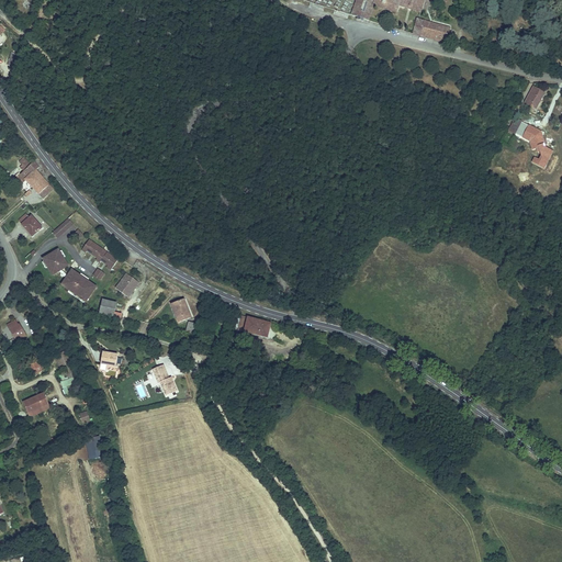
[(380,11),(382,3),(372,0),(370,0),(366,0),(360,20),(377,24),(380,11)]
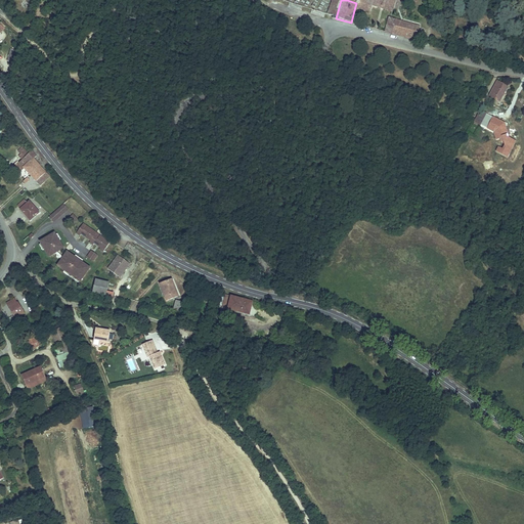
[(347,0),(356,3),(354,10),(377,16),(379,9),(381,0),(347,0)]
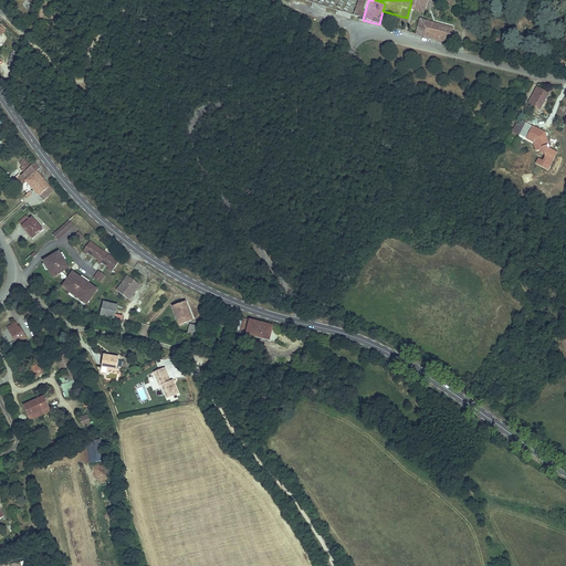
[(411,0),(409,10),(431,17),(431,13),(435,0),(411,0)]
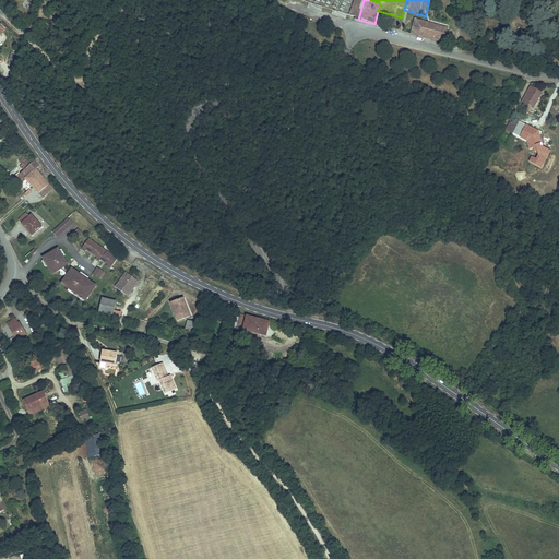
[(429,0),(426,13),(433,15),(437,0),(429,0)]
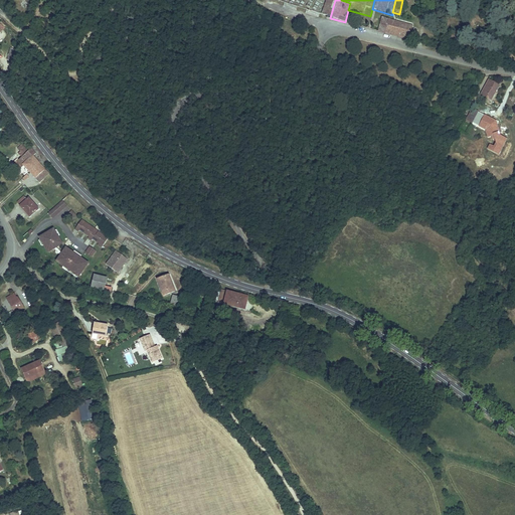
[(390,21),(386,34),(410,41),(415,28),(390,21)]
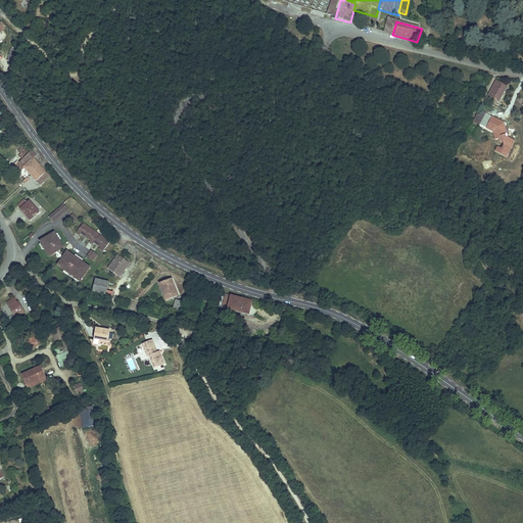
[(9,42),(6,54),(11,56),(14,44),(9,42)]
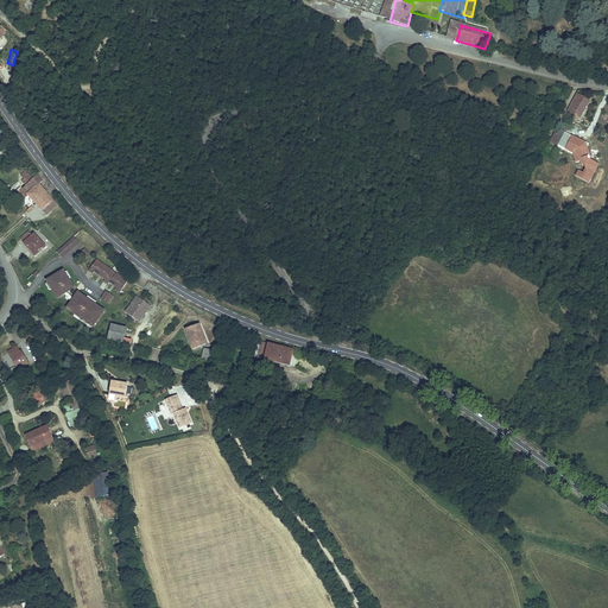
[(570,114),(578,119),(584,109),(588,113),(593,105),(581,96),(570,114)]
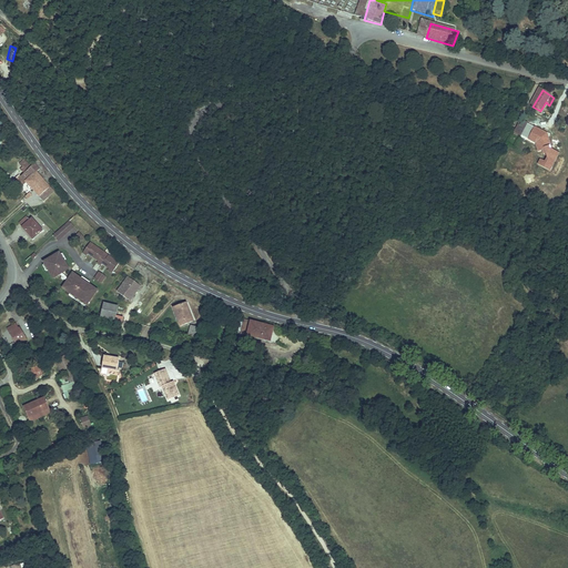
[(546,102),(540,111),(545,113),(549,105),(546,102)]
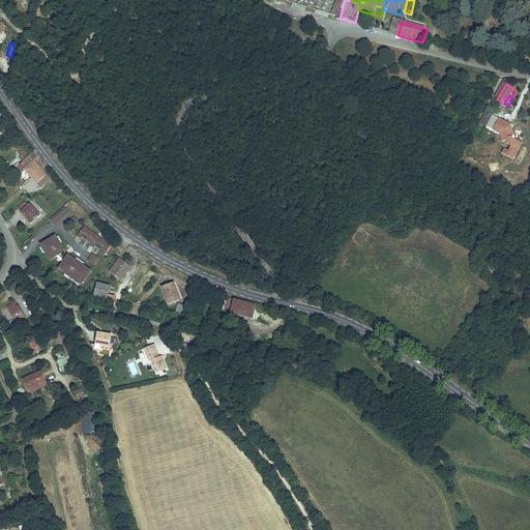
[(486,113),(479,124),(486,128),(493,116),(486,113)]
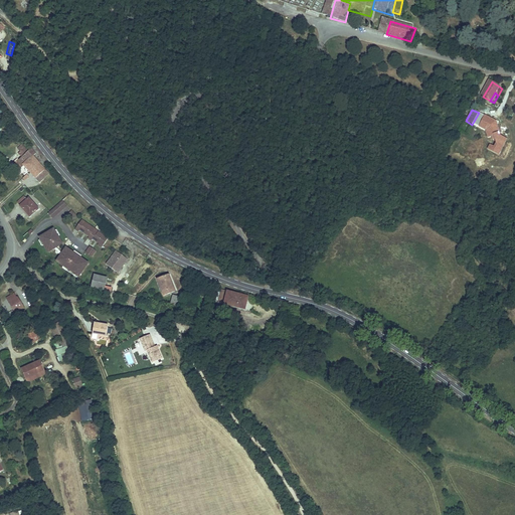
[(26,168),(36,159),(29,152),(32,149),(28,143),(25,146),(22,143),(15,149),(19,152),(12,158),(14,161),(18,158),(26,168)]
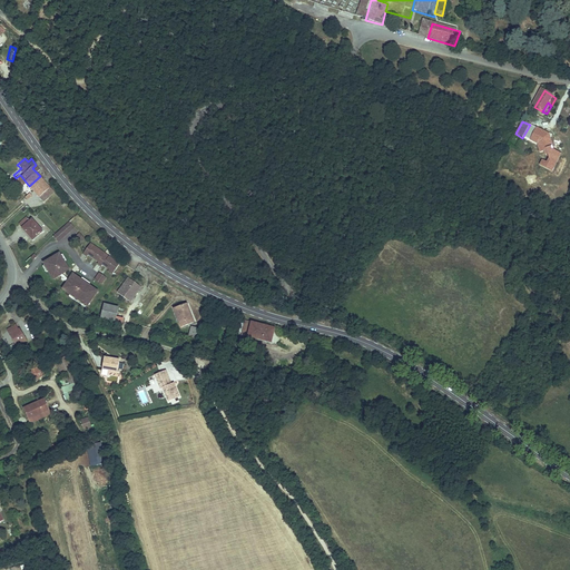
[(50,187),(40,176),(29,186),(40,198),(50,187)]
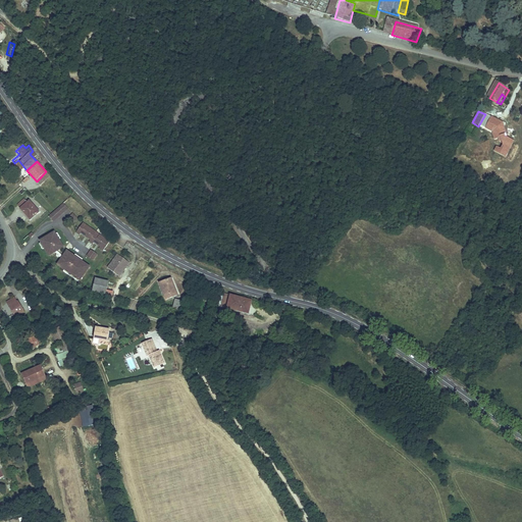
[(21,196),(15,201),(17,204),(27,215),(36,207),(27,197),(24,198),(21,196)]
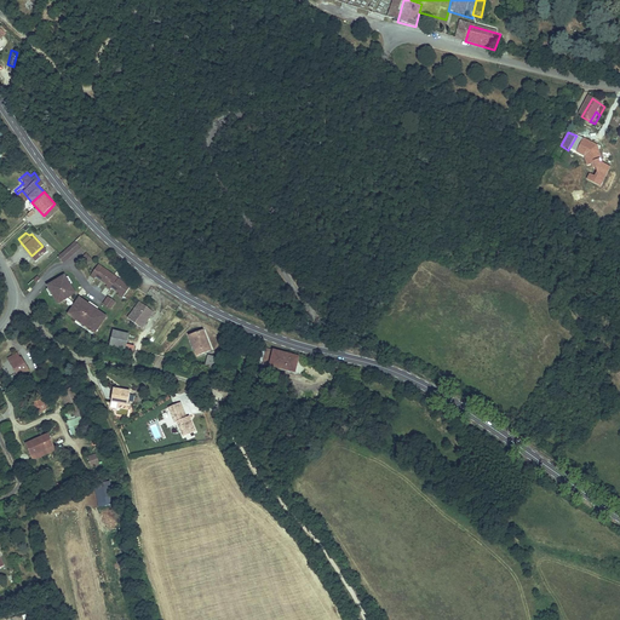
[(76,244),(72,237),(55,253),(59,259),(76,244)]
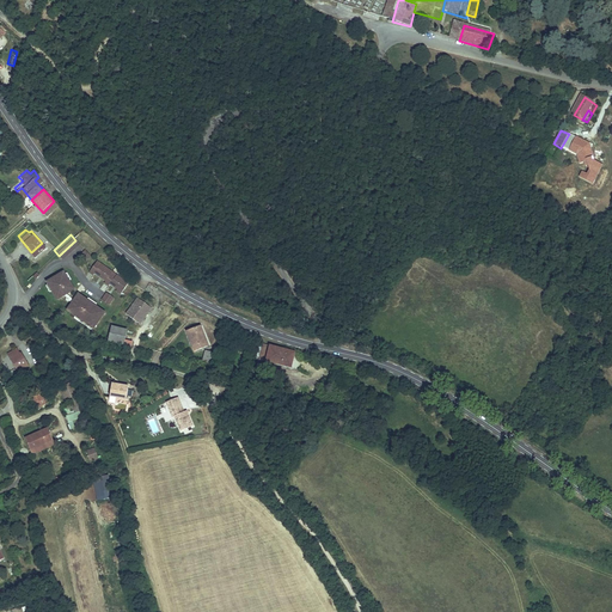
[(81,258),(87,254),(83,248),(77,252),(81,258)]
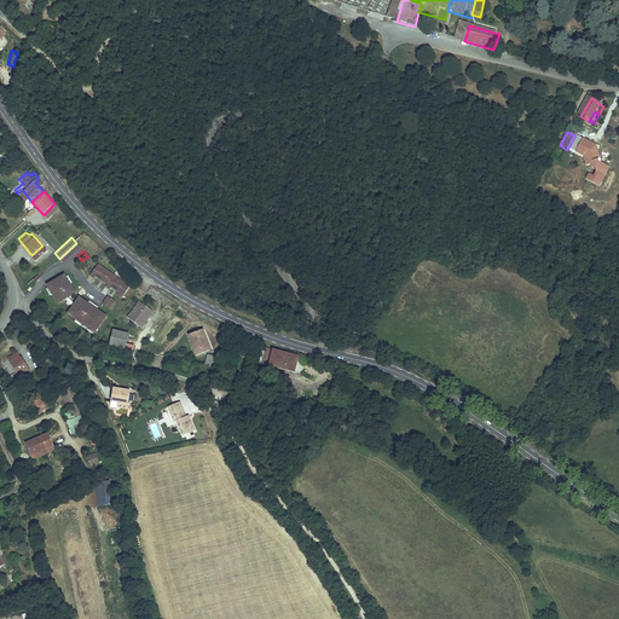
[(47,281),(46,282),(48,287),(46,288),(53,300),(62,295),(59,291),(62,291),(63,294),(71,290),(65,281),(64,277),(62,278),(59,273),(58,275),(56,275),(52,277),(47,281)]
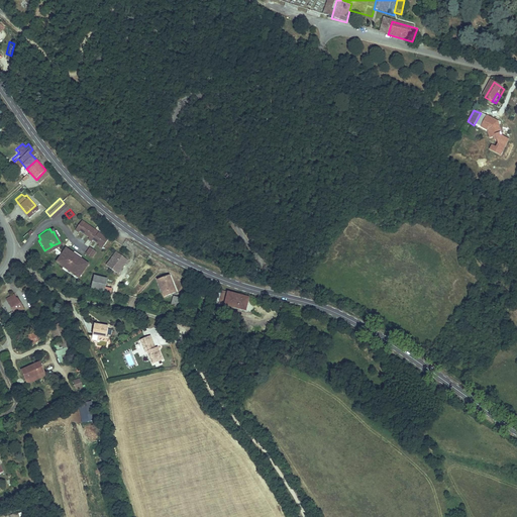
[(93,259),(97,251),(89,247),(85,254),(93,259)]
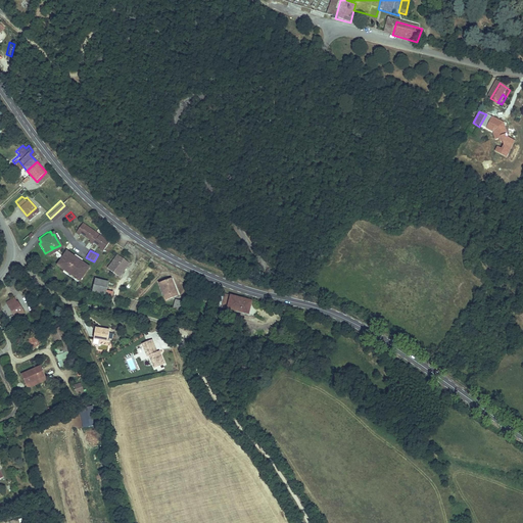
[(56,267),(81,283),(91,267),(66,251),(56,267)]
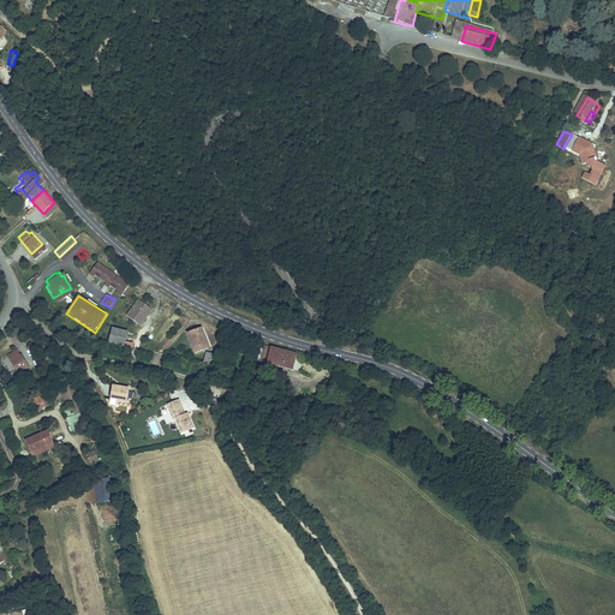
[(136,299),(126,317),(143,327),(153,309),(136,299)]
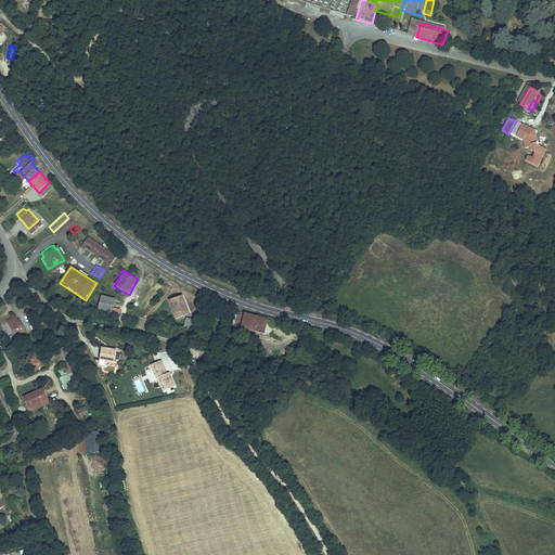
[(97,308),(110,313),(115,300),(101,295),(97,308)]
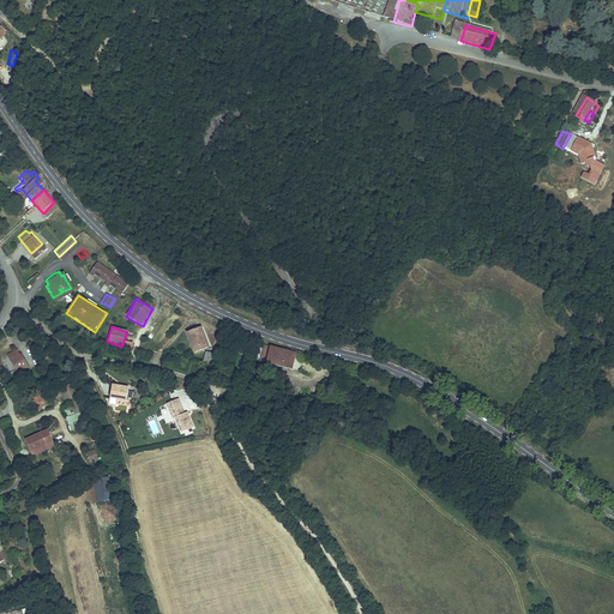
[(197,329),(182,337),(192,355),(204,349),(197,335),(199,333),(197,329)]
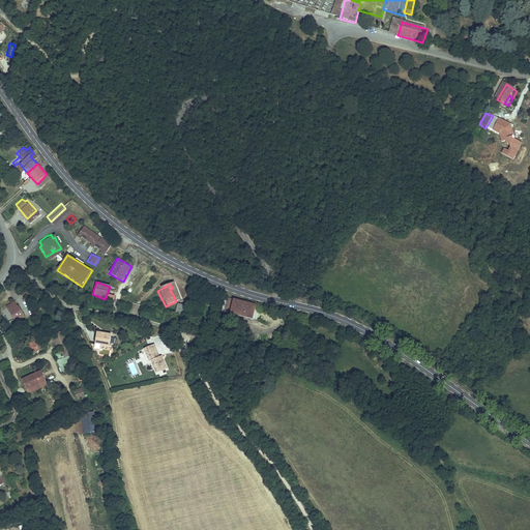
[(228,297),(227,298),(224,311),(230,312),(234,299),(228,297)]
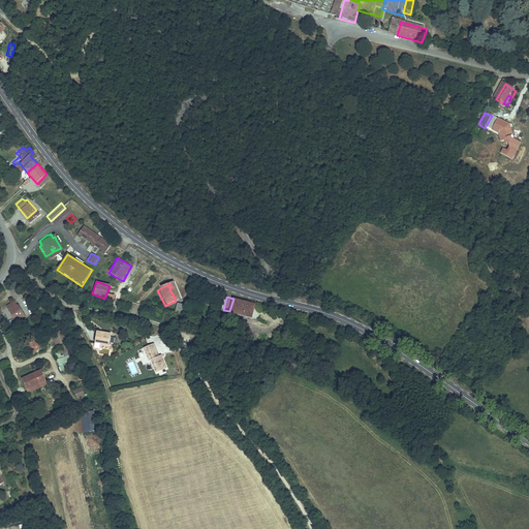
[(243,301),(242,300),(242,301),(234,299),(229,311),(250,316),(254,304),(243,301)]
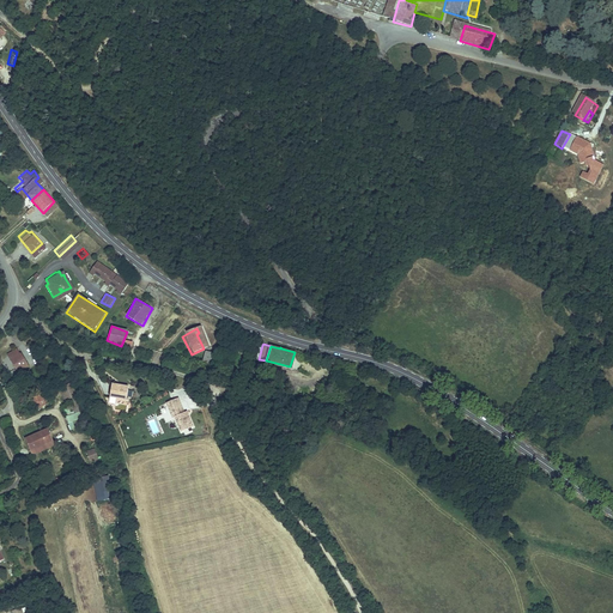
[(19,350),(8,357),(18,374),(28,369),(29,366),(19,350)]
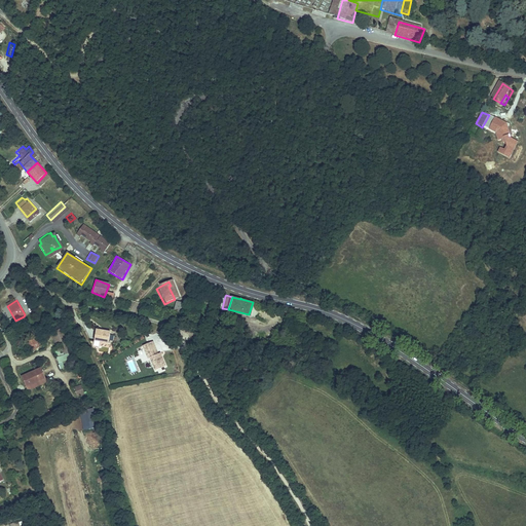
[(183,314),(185,303),(176,302),(174,313),(183,314)]
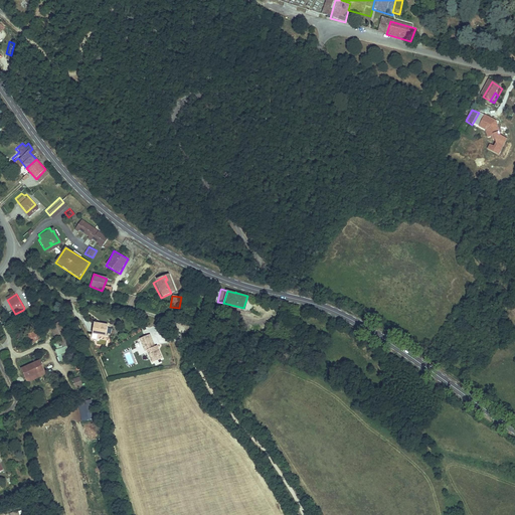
[(97,320),(95,330),(109,333),(111,323),(97,320)]
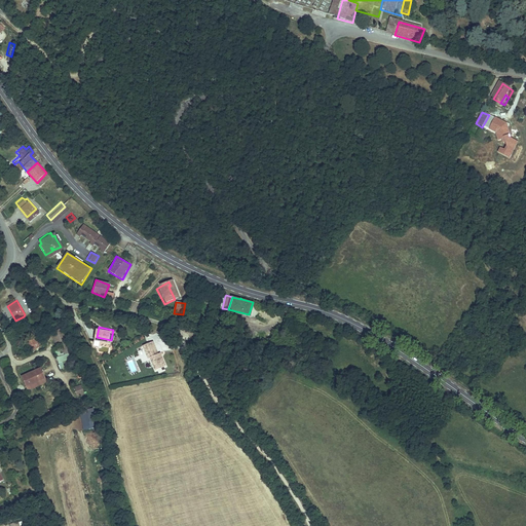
[(53,338),(57,347),(68,343),(65,334),(53,338)]
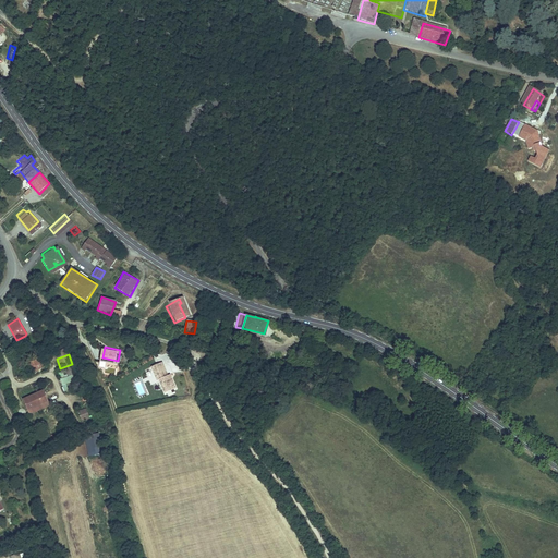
[(158,362),(147,365),(152,379),(154,378),(158,392),(169,388),(165,375),(162,375),(158,362)]
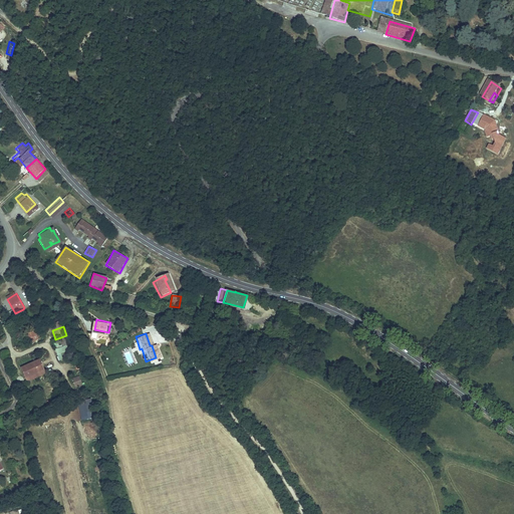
[(62,343),(63,347),(55,349),(58,360),(72,357),(68,342),(62,343)]
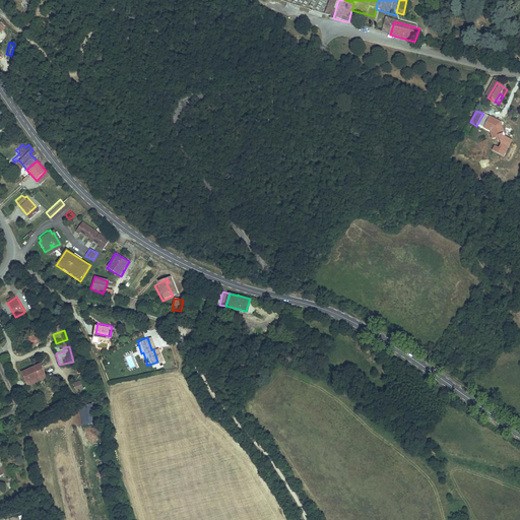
[(28,371),(34,381),(51,371),(46,362),(28,371)]
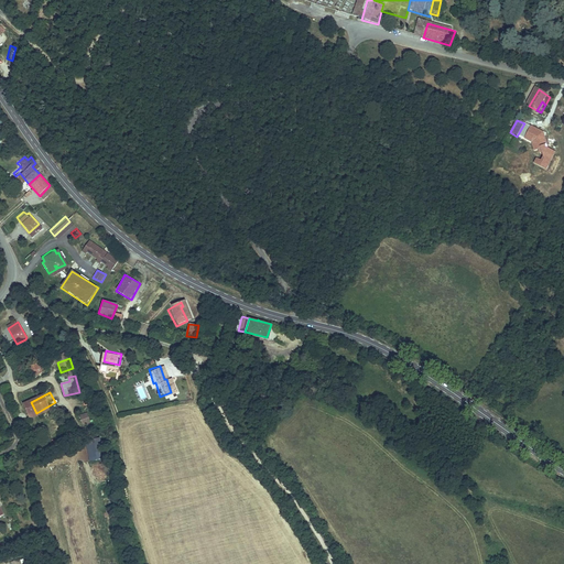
[(88,413),(79,416),(83,425),(90,423),(88,413)]
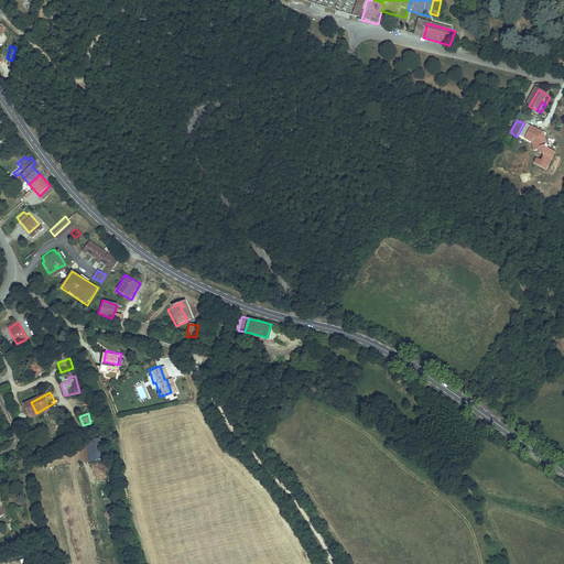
[(90,463),(105,458),(100,443),(86,447),(90,463)]
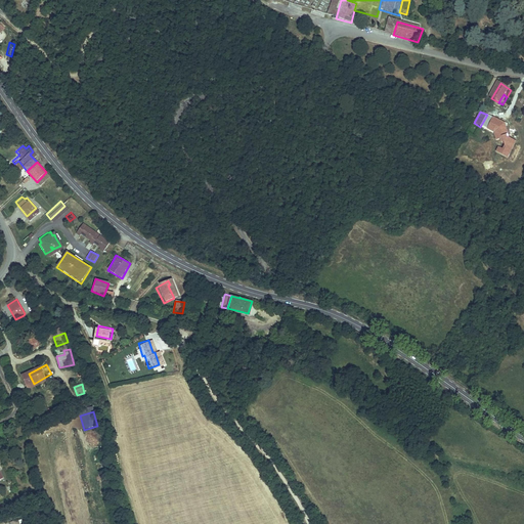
[(0,476),(3,475),(4,476),(9,474),(5,467),(4,467),(2,464),(3,463),(2,461),(4,461),(0,452),(0,476)]
